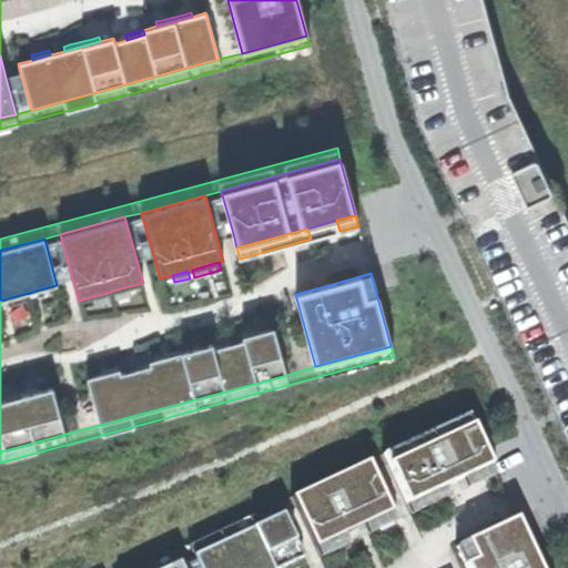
[(131,294),(129,286),(113,291),(115,297),(131,294)]
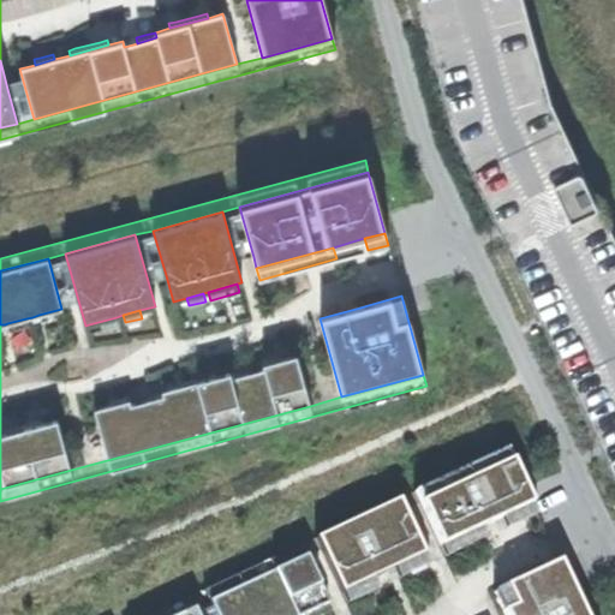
[(119,324),(117,317),(89,324),(90,332),(119,324)]
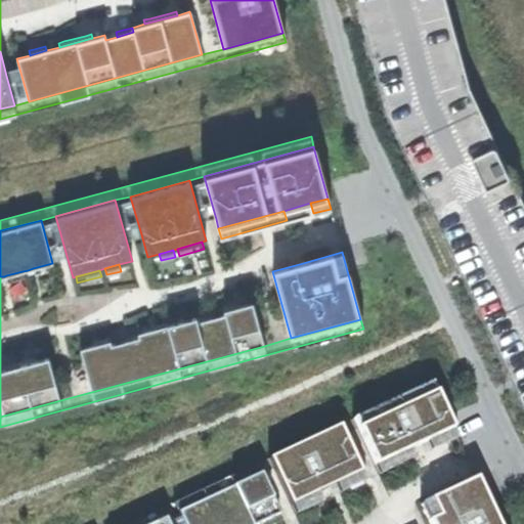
[(25,278),(23,271),(6,275),(8,282),(25,278)]
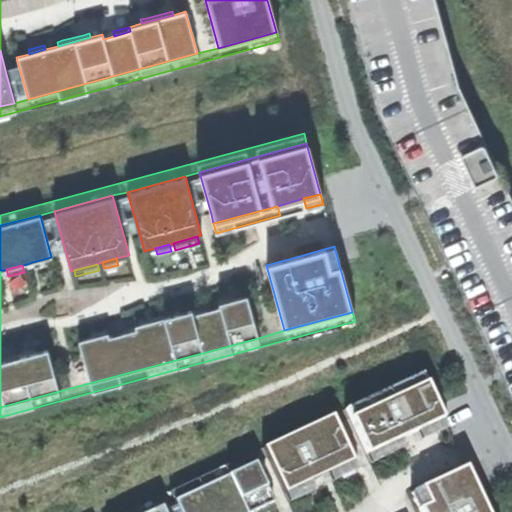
[(217,299),(218,303),(234,298),(233,294),(226,296),(217,299)]
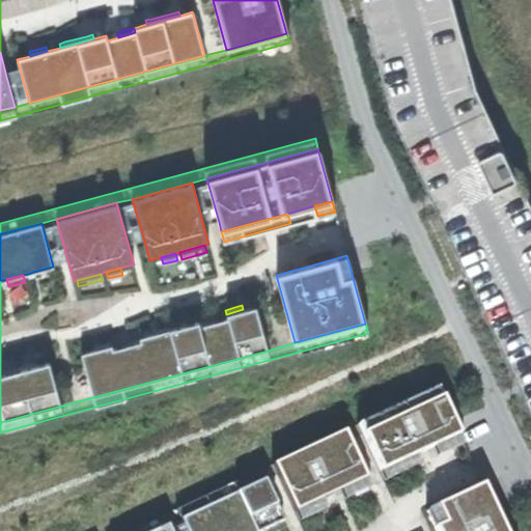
[(94,350),(81,353),(92,397),(268,351),(255,306),(243,309),(226,314),(227,318),(216,322),(200,326),(199,322),(186,325),(154,334),(139,337),(140,342),(124,346),(113,350),(111,345),(94,350)]
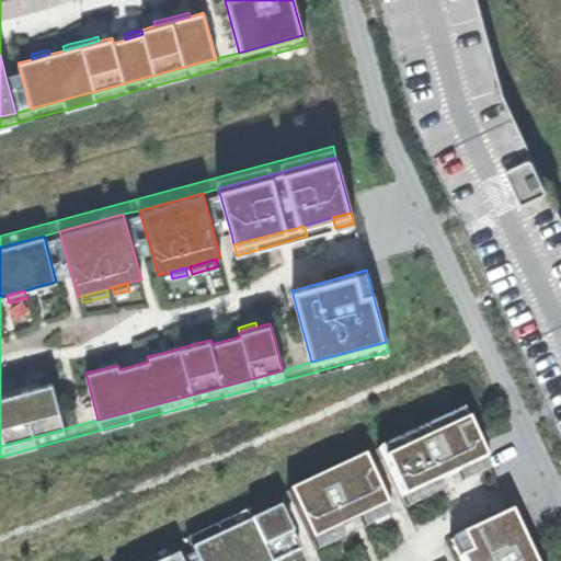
[(218,338),(210,340),(212,344),(228,340),(227,335),(218,338)]
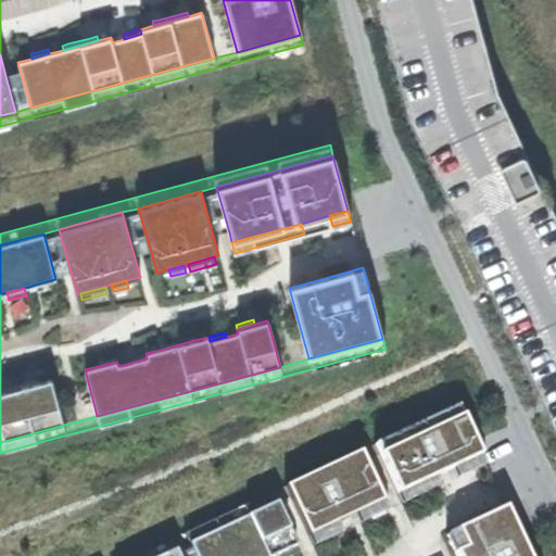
[(160,345),(161,350),(194,340),(193,336),(187,338),(165,343),(160,345)]
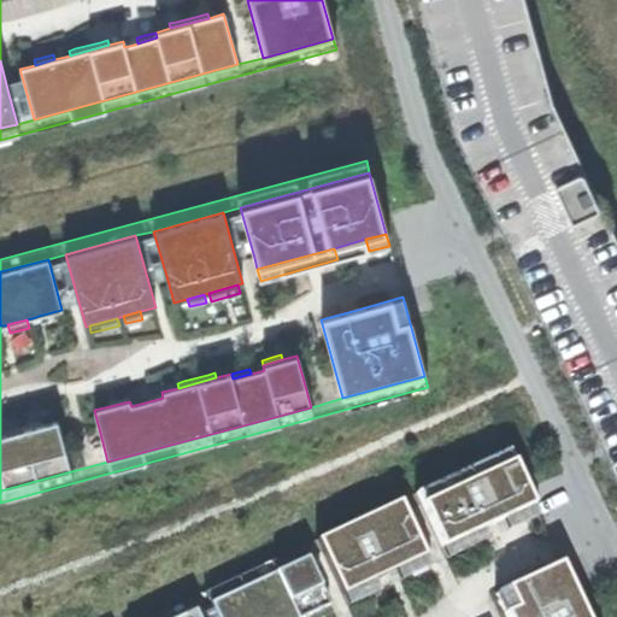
[(144,397),(145,403),(163,398),(162,392),(151,395),(144,397)]
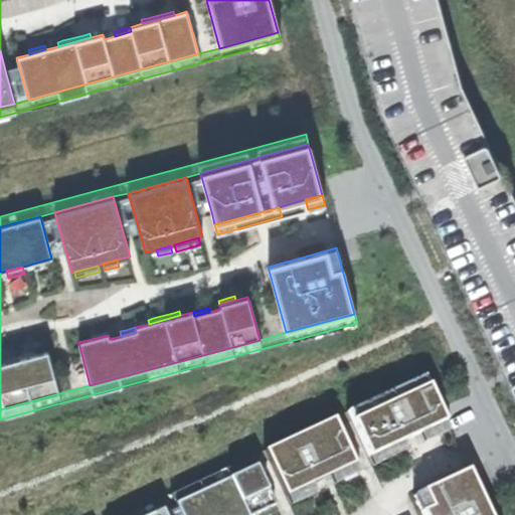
[(91,335),(92,339),(108,335),(107,331),(98,333),(91,335)]
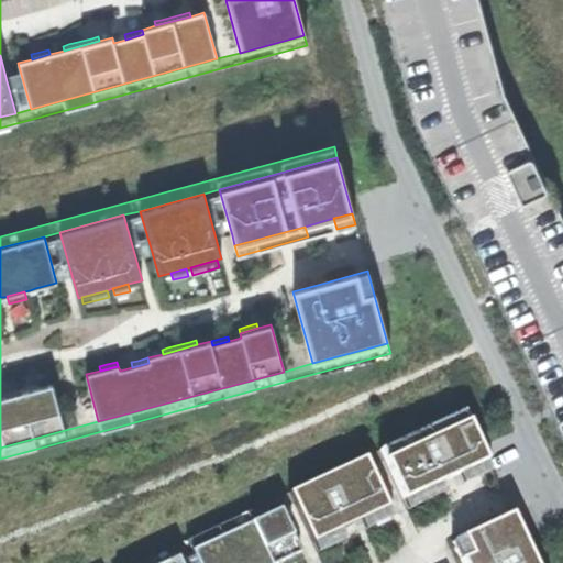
[(3,393),(4,397),(39,387),(37,383),(31,385),(9,390),(3,393)]
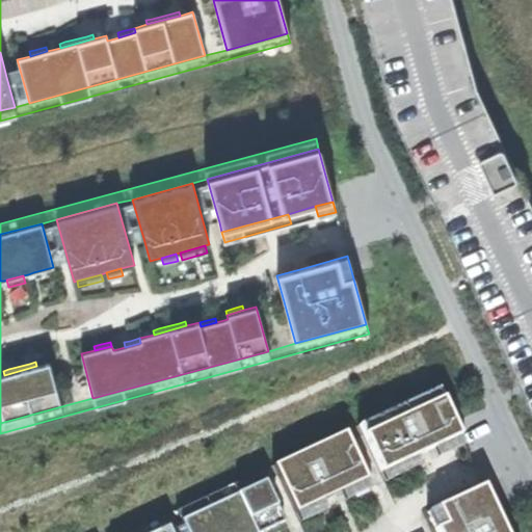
[(0,423),(61,406),(49,363),(36,366),(4,375),(0,375),(0,423)]
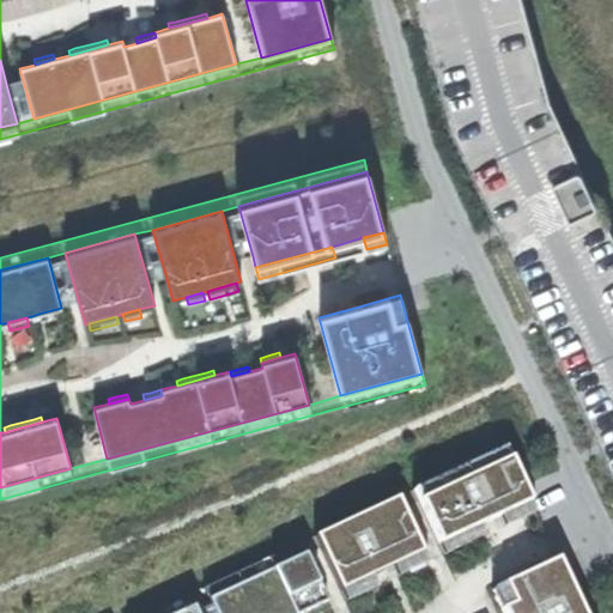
[(418,503),(510,459),(505,449),(156,612),(182,612),(192,608),(208,601),(303,556),(320,548),(402,510),(418,503)]
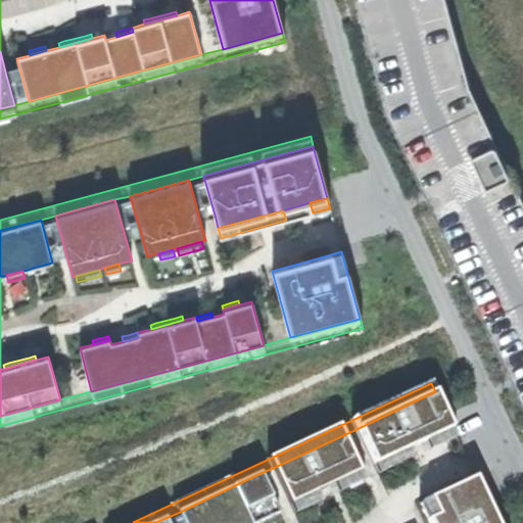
[(357,429),(378,475),(412,459),(408,449),(413,446),(419,444),(425,441),(430,450),(457,438),(435,391),(357,429)]
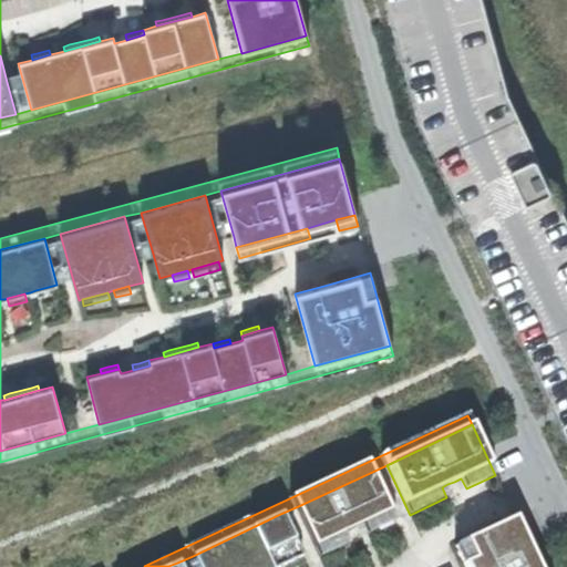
[(296,507),(319,557),(348,544),(342,534),(348,532),(354,528),(361,525),(366,535),(395,521),(372,472),(296,507)]
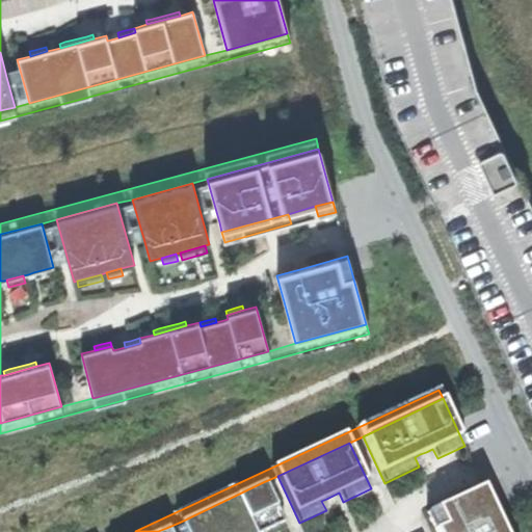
[(430,461),(437,458),(432,449),(426,452),(430,461)]
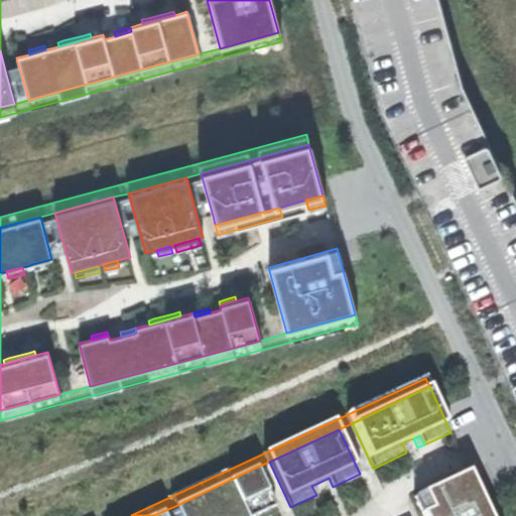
[(175,506),(179,515),(256,515),(257,515),(260,515),(272,509),(274,508),(255,468),(175,506)]
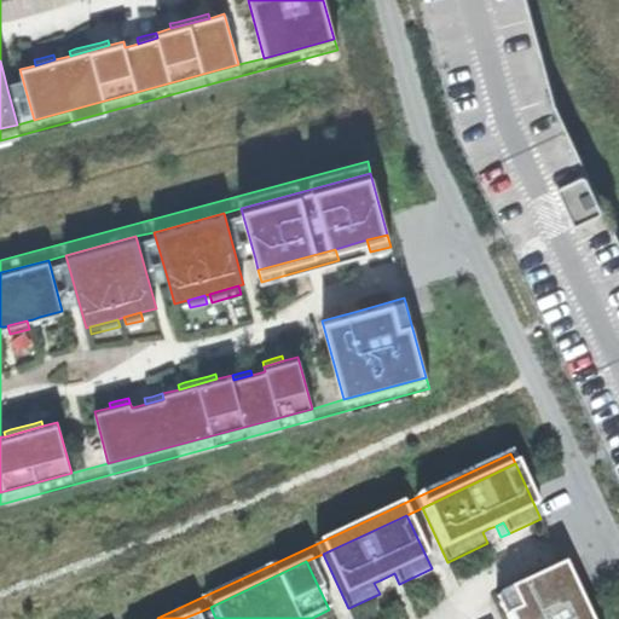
[(496,597),(505,618),(585,618),(561,567),(527,583),(496,597)]
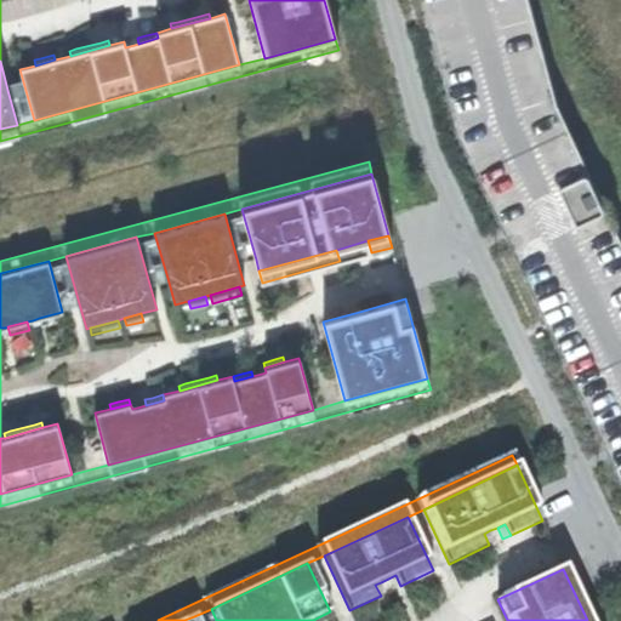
[(393,588),(400,586),(396,575),(388,579),(393,588)]
